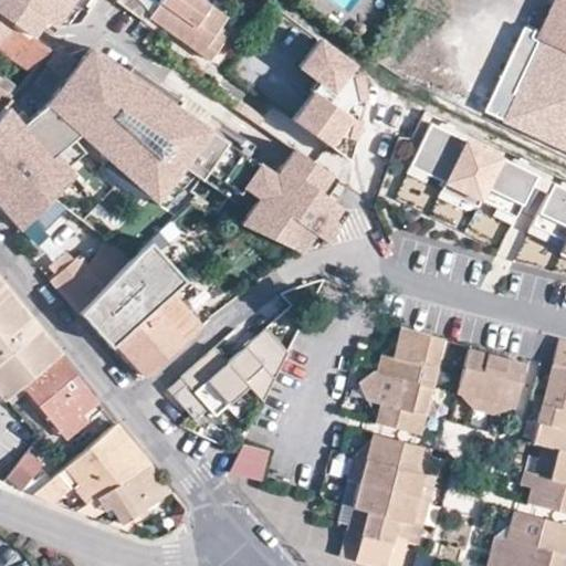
[(0,0),(0,16),(10,23),(31,38),(43,21),(13,0),(0,0)]
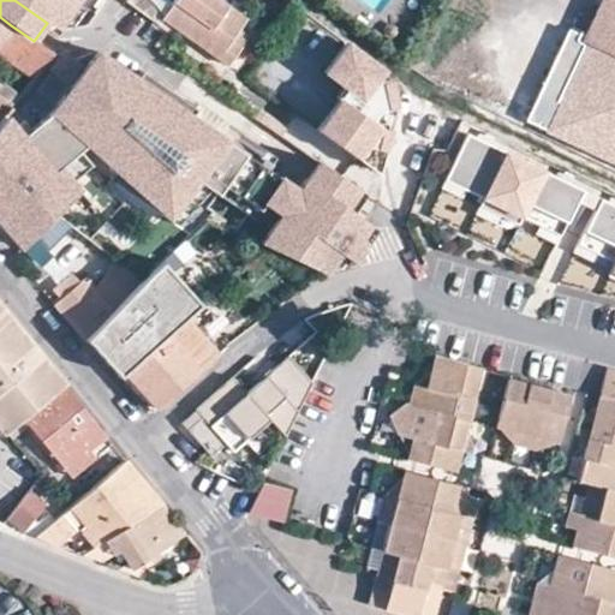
[(78,0),(15,0),(47,23),(54,13),(64,21),(78,0)]
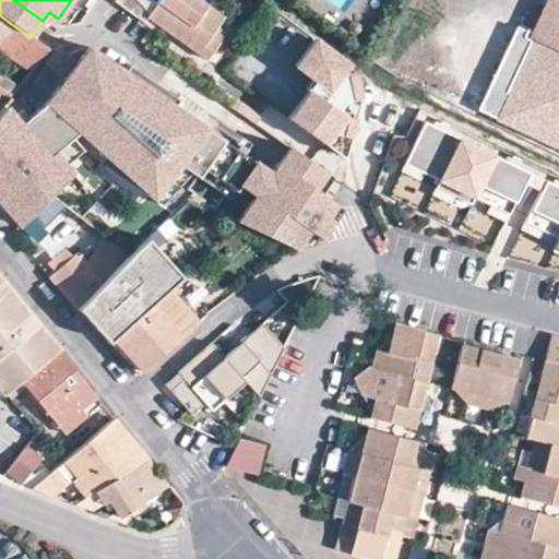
[(49,12),(43,21),(55,30),(80,26),(98,0),(71,0),(58,19),(49,12)]
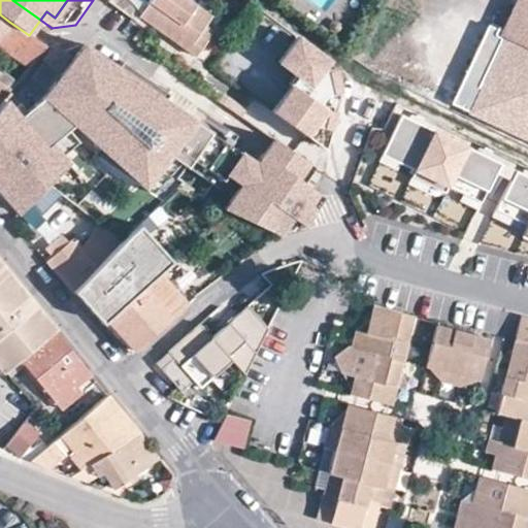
[(206,44),(199,38),(211,21),(182,0),(152,0),(139,19),(197,59),(206,44)]
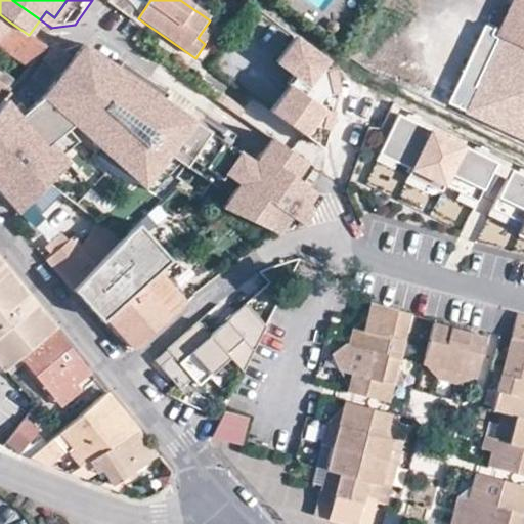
[(523,0),(507,0),(492,30),(497,32),(461,106),(494,123),(496,119),(513,127),(510,131),(523,137),(523,0)]
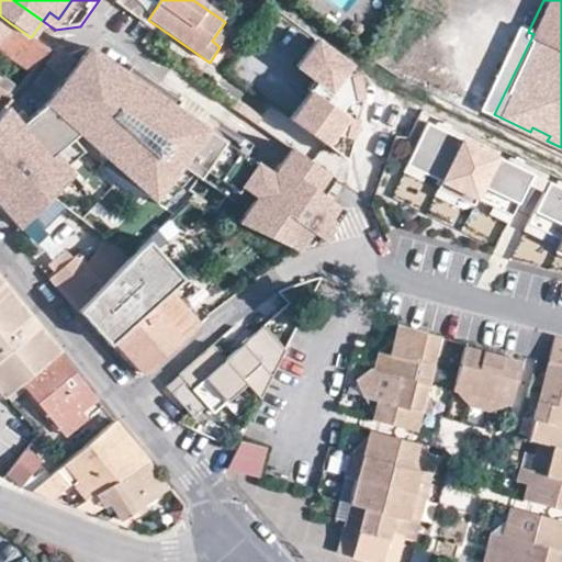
[(0,35),(10,23),(0,15),(0,35)]
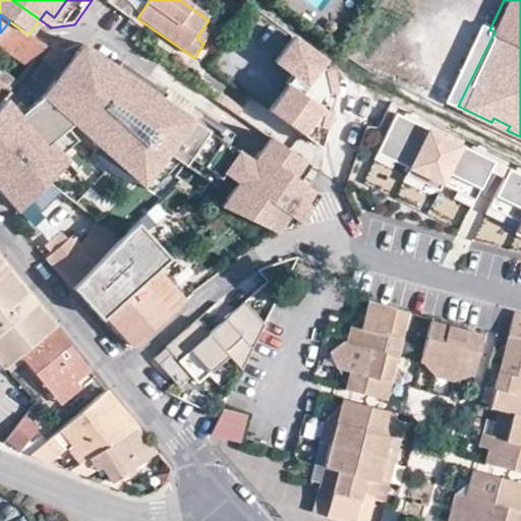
[(36,54),(43,44),(29,35),(9,21),(0,33),(0,51),(24,68),(36,54)]
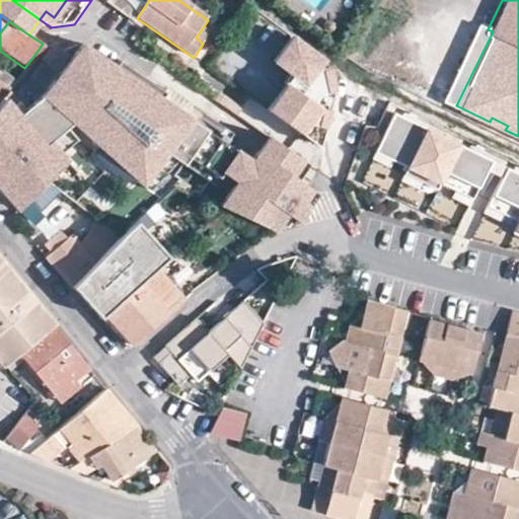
[(440,97),(456,105),(493,31),(488,29),(476,23),(440,97)]
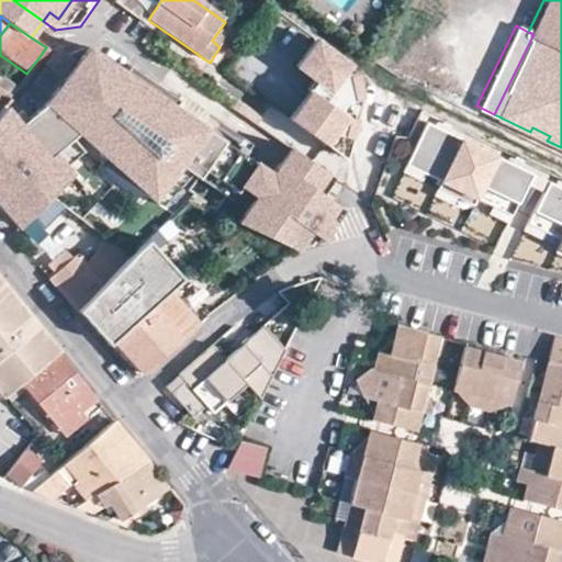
[(313,42),(293,66),(326,89),(321,99),(307,91),(289,117),(345,159),(359,103),(356,78),(347,78),(341,74),(348,68),(313,42)]
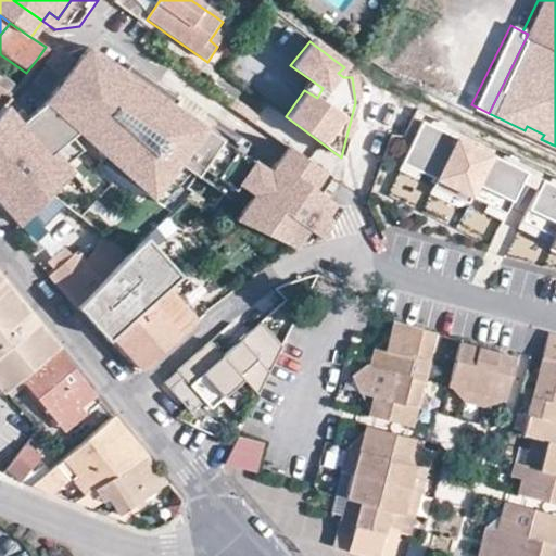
[(57,54),(46,47),(38,58),(48,66),(57,54)]
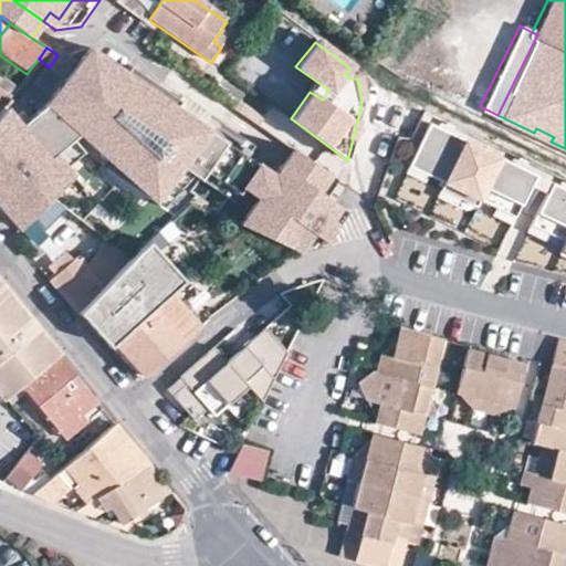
[(0,108),(0,211),(7,220),(13,213),(23,226),(51,200),(84,223),(124,180),(171,217),(187,201),(296,251),(306,230),(321,237),(327,220),(320,217),(328,198),(336,202),(283,166),(275,178),(169,105),(119,71),(88,50),(42,109),(19,129),(1,108),(0,108)]
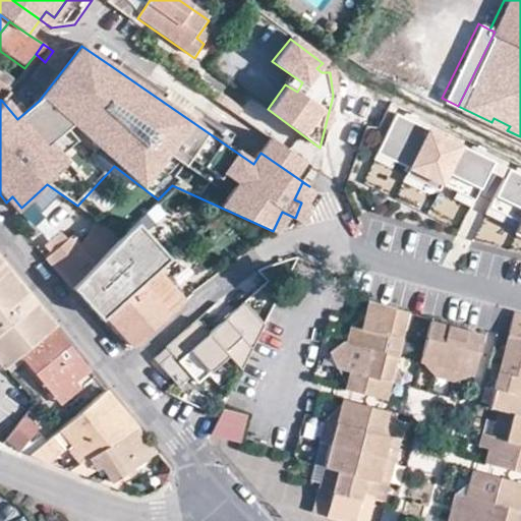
[(156,97),(160,91),(115,59),(110,65),(156,97)]
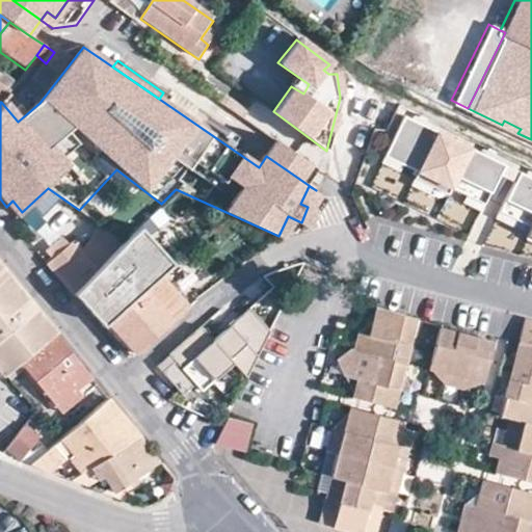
[(428,118),(425,126),(432,130),(436,123),(428,118)]
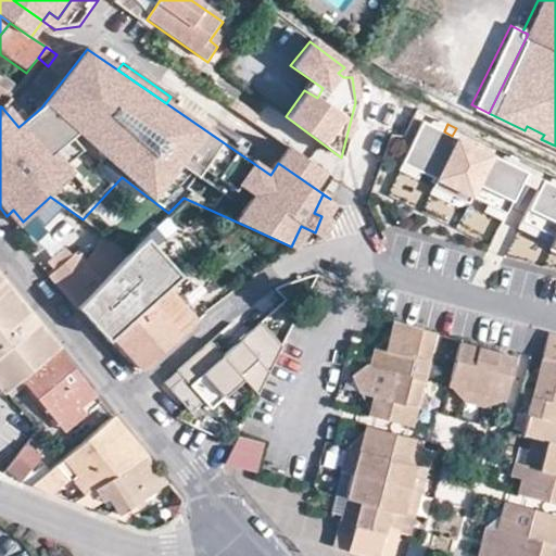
[(517,210),(533,175),(521,169),(514,165),(452,136),(444,131),(432,126),(415,161),(431,169),(428,176),(445,184),(462,192),(458,199),(476,207),(479,201),(496,209),(500,201),(517,210)]
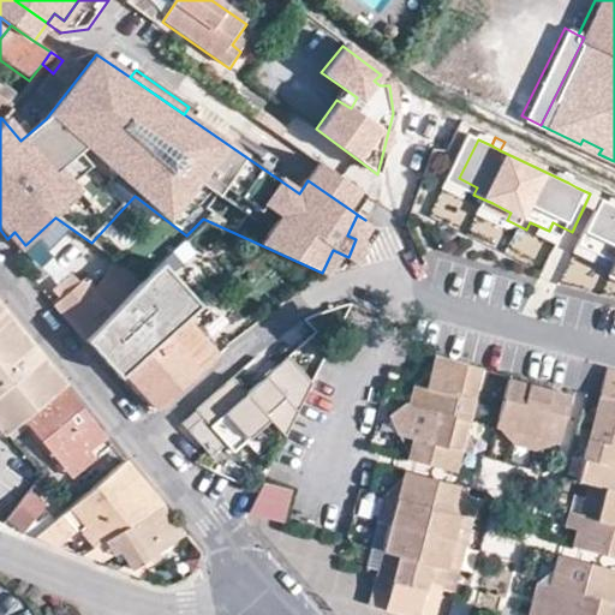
[(377,203),(320,163),(308,180),(365,220),(377,203)]
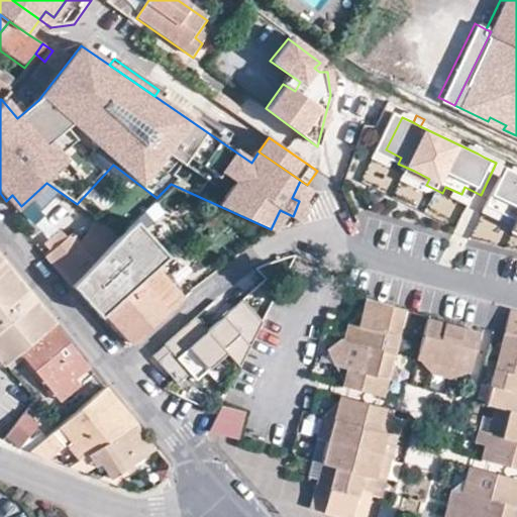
[(481,146),(478,153),(485,158),(489,150),(481,146)]
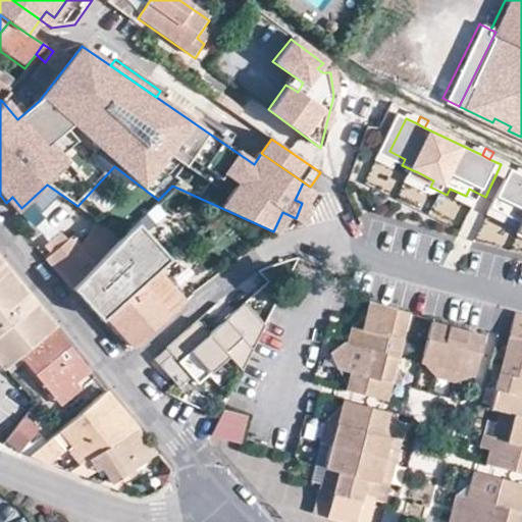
[(405,159),(389,151),(383,165),(399,172),(402,165),(405,159)]
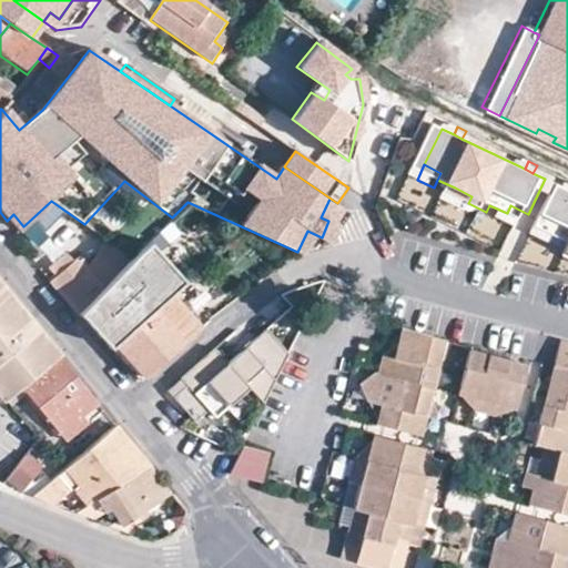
[(539,191),(554,198),(559,185),(545,179),(539,191)]
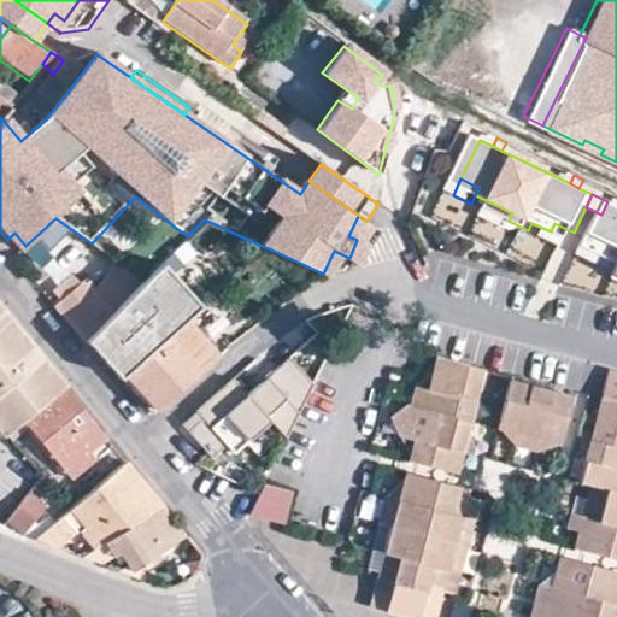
[(616,206),(607,201),(601,215),(589,240),(609,248),(604,258),(616,263),(616,206)]
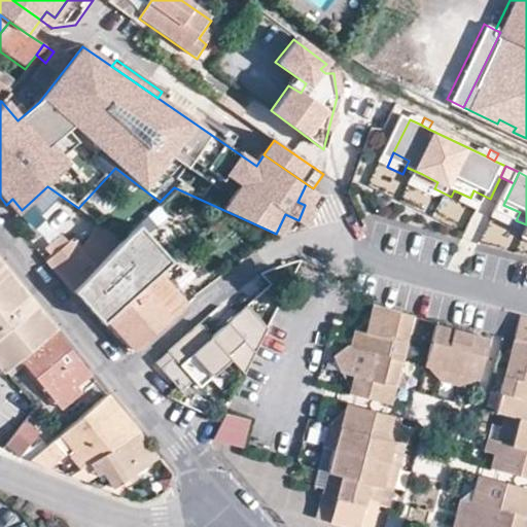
[(434,188),(437,182),(422,174),(415,188),(430,196),(434,188)]
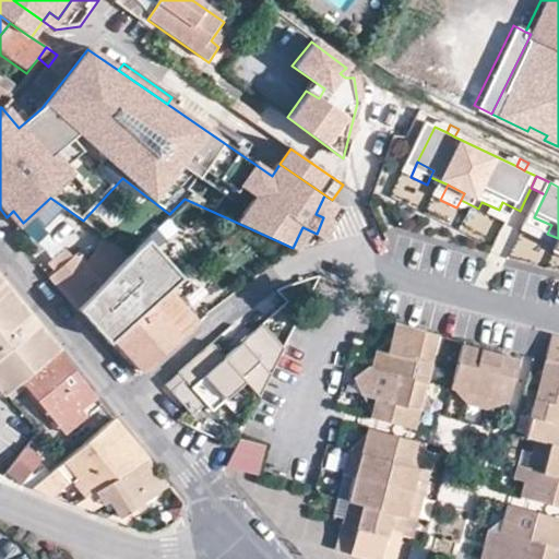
[(316,214),(323,217),(332,200),(324,195),(316,214)]
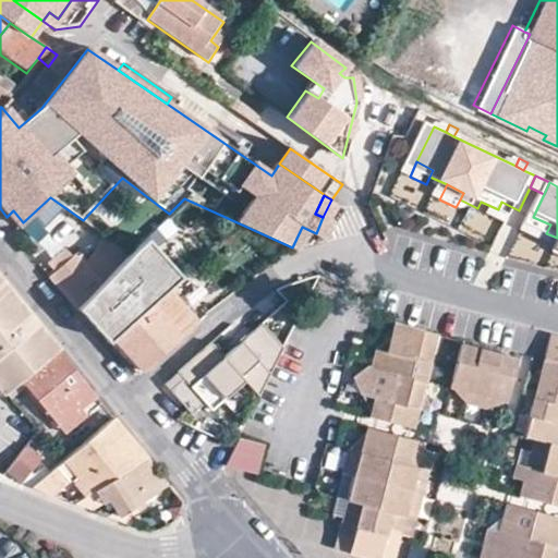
[(495,216),(512,225),(519,210),(501,202),(498,209),(495,216)]
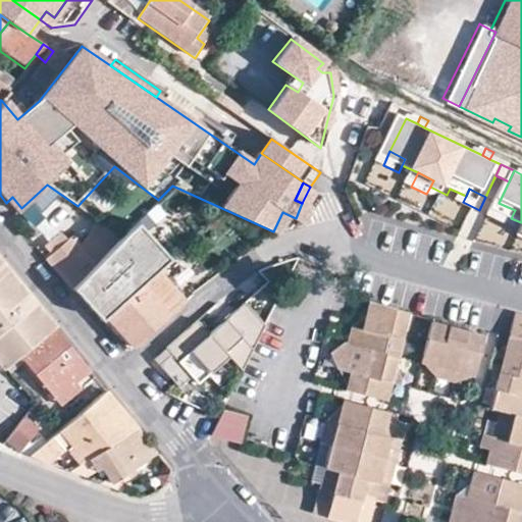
[(6,203),(16,214),(21,208),(12,197),(6,203)]
